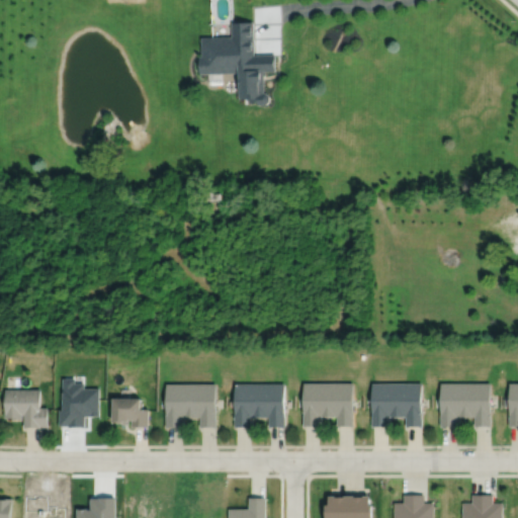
[(201,35),(202,55),(199,55),(200,72),(240,71),(241,76),(241,87),(239,87),(240,97),(249,96),(249,100),(258,100),(259,103),(267,103),(270,99),(270,94),(267,91),(265,91),(265,70),(276,70),(276,53),(255,54),(254,19),(232,20),(233,34),(211,35),(201,35)]
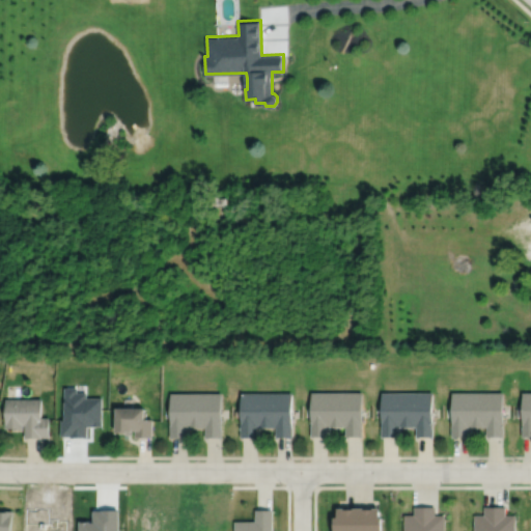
[(338,426),(329,426),(329,437),(312,437),(312,423),(312,392),(338,392),(338,426)]
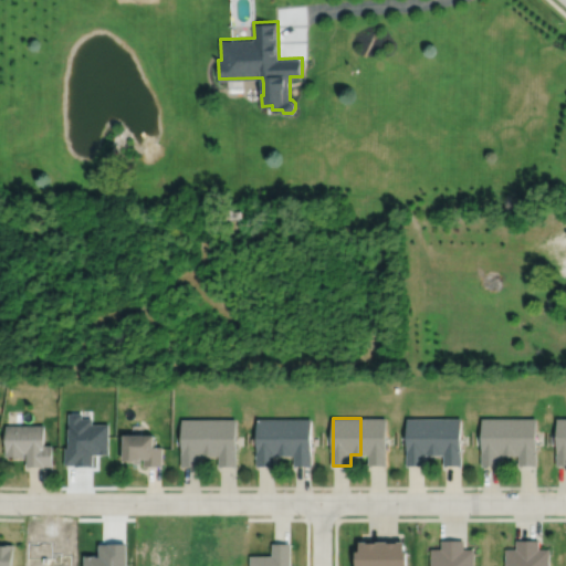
[(360,418),(388,418),(388,465),(369,465),(369,454),(360,454),(360,418)]
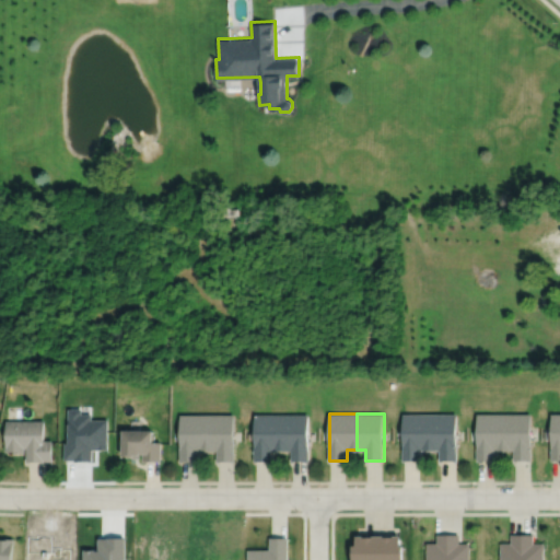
[(431,450),(421,451),(421,462),(404,462),(404,447),(404,413),(431,413),(431,450)]
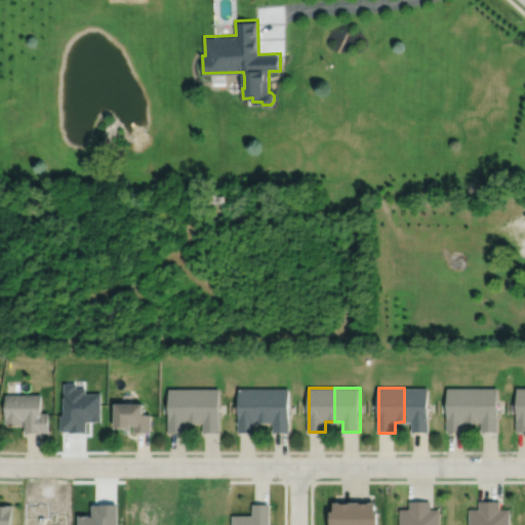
[(404,388),(430,388),(430,432),(412,432),(412,421),(404,421),(404,388)]
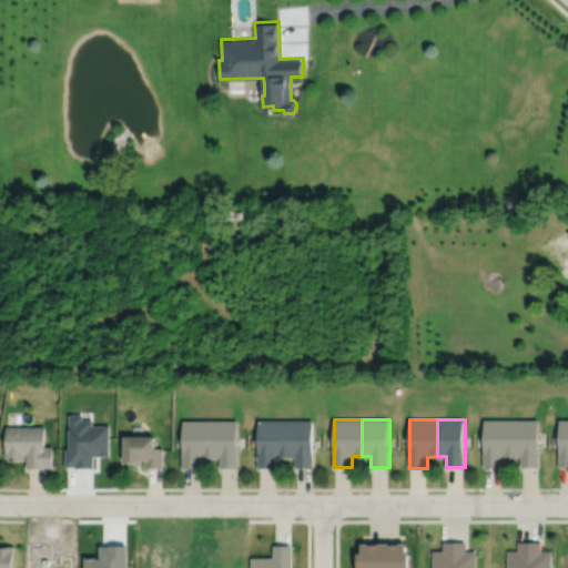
[(511,457),(501,457),(501,468),(485,468),(485,454),(485,419),(510,419),(511,457)]
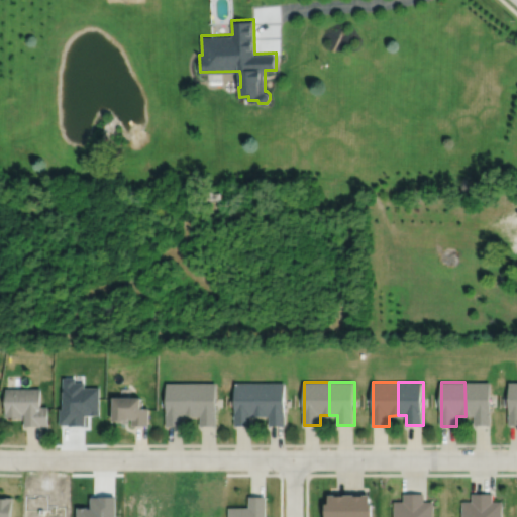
[(464,382),(489,382),(489,425),(474,426),(474,416),(466,416),(464,382)]
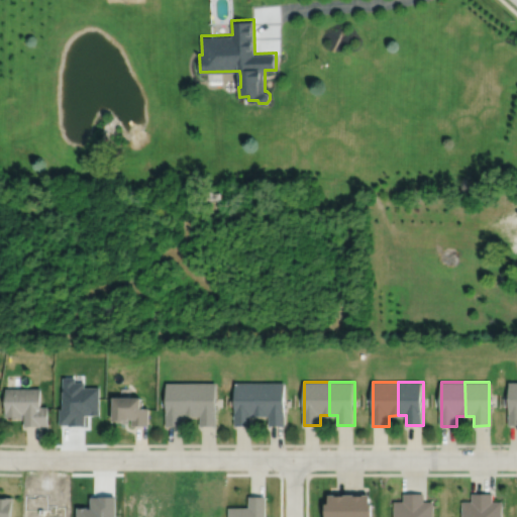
[(516,426),(507,426),(507,413),(508,413),(508,382),(516,382),(516,426)]
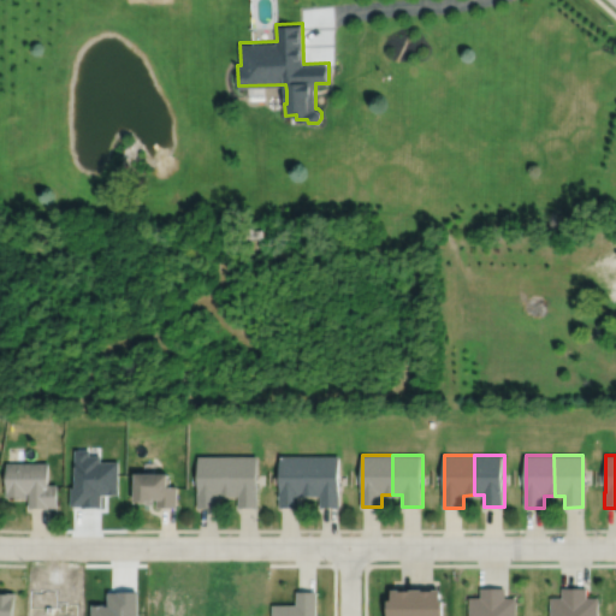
[(229,496),(218,496),(218,508),(199,508),(199,492),(199,456),(229,456),(229,496)]
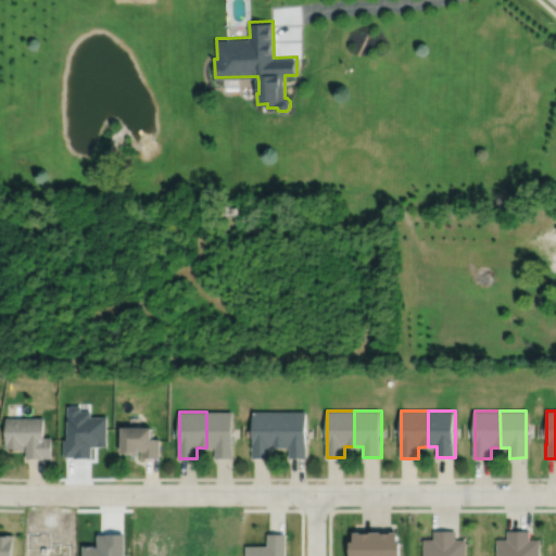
[(206,412),(234,412),(234,458),(215,458),(215,447),(206,447),(206,412)]
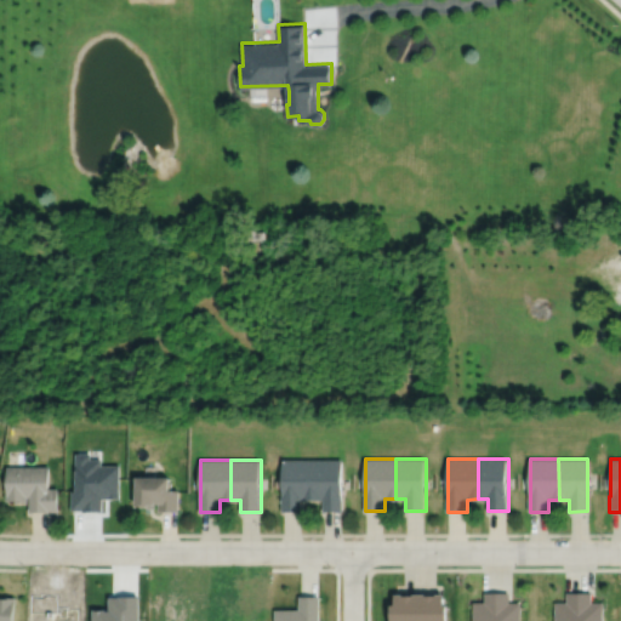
[(312,500),(302,500),(302,512),(281,512),(281,496),(283,496),(283,460),(312,460),(312,500)]
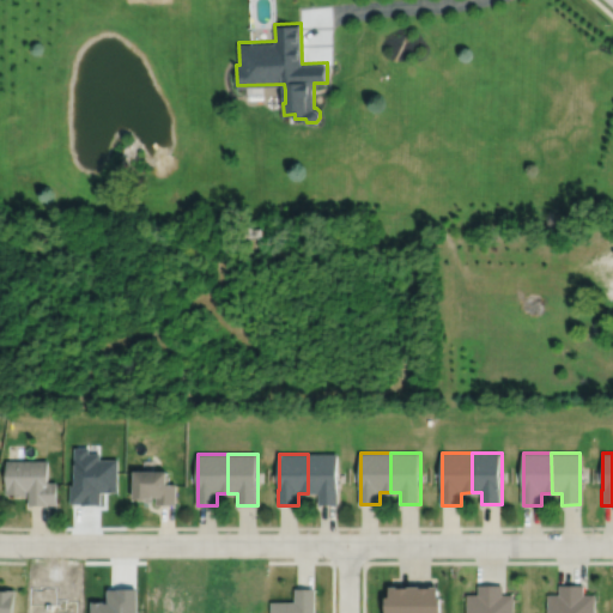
[(308,454),(338,454),(338,505),(319,505),(319,493),(308,493),(308,454)]
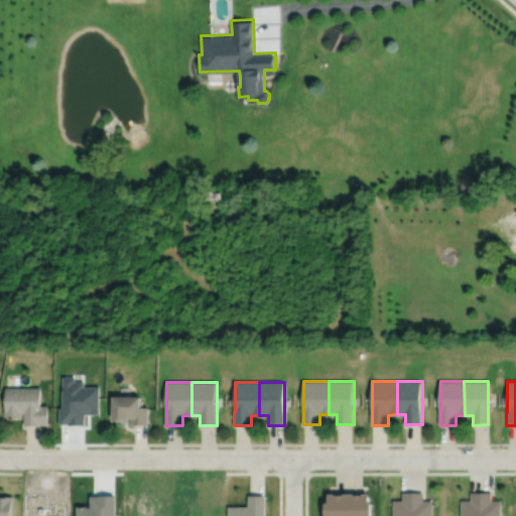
[(6,387),(6,416),(12,416),(12,418),(22,418),(22,413),(24,413),(24,426),(41,426),(41,424),(48,424),(48,406),(40,406),(40,387),(6,387)]
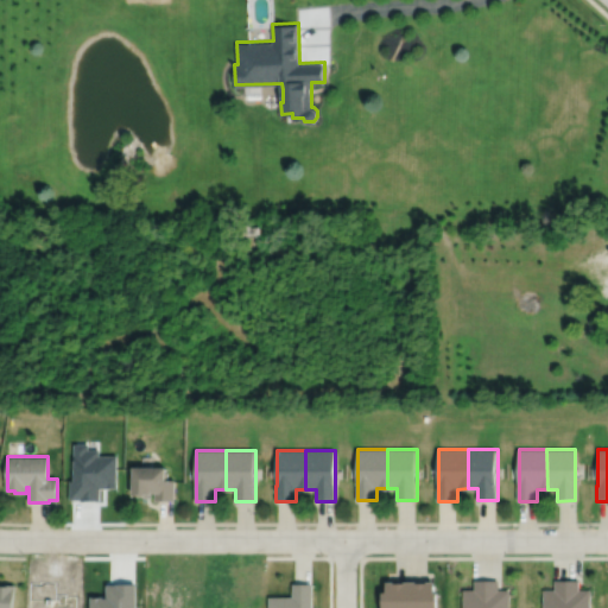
[(134,468),(134,496),(144,496),(144,498),(152,498),(152,493),(157,493),(156,501),(176,501),(176,480),(168,480),(168,468),(134,468)]
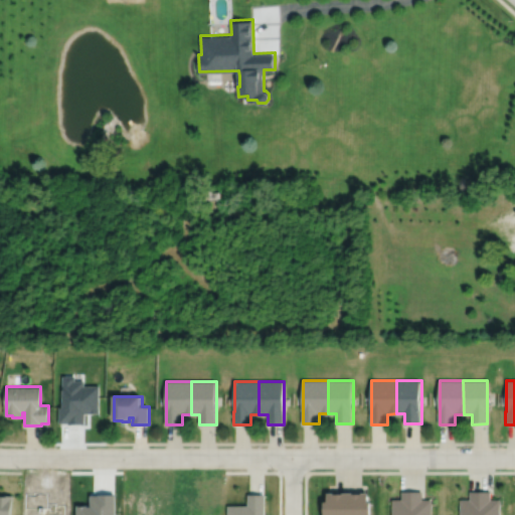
[(393,500),(393,514),(434,514),(434,500),(423,500),(423,492),(403,492),(403,500),(393,500)]
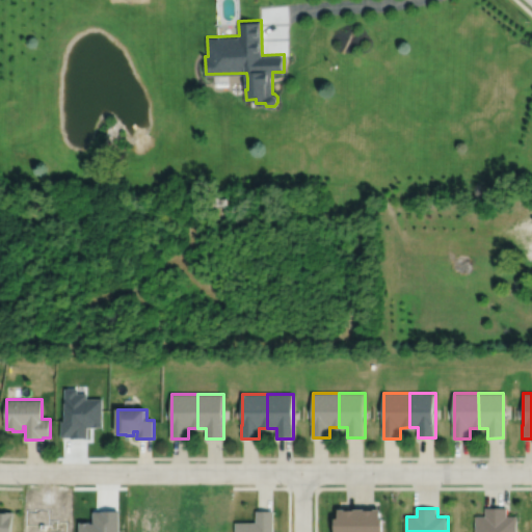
[(475,516),(475,531),(515,531),(515,516),(505,516),(505,508),(484,508),(484,516),(475,516)]
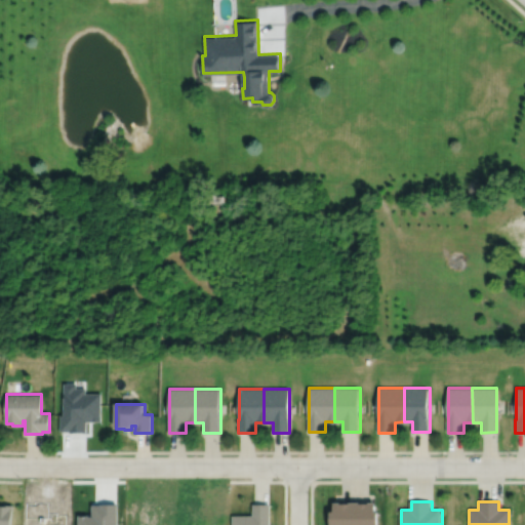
[(356,524),(356,503),(351,503),(342,503),(342,502),(335,502),(335,512),(332,512),(332,524),(356,524)]
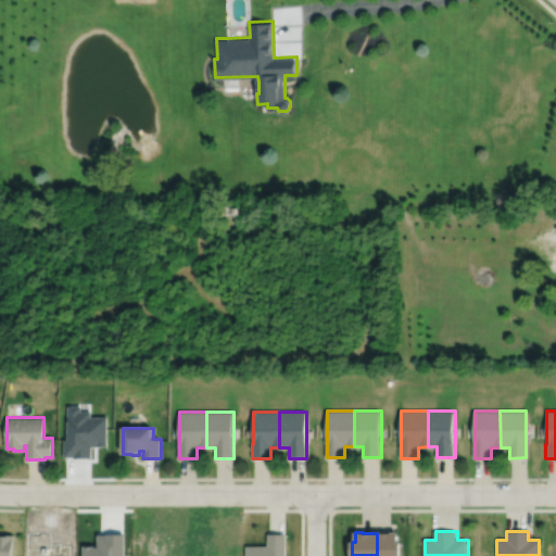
[(377,555),(403,555),(403,542),(400,542),(400,532),(392,532),(392,533),(382,534),(382,532),(377,533),(377,555)]
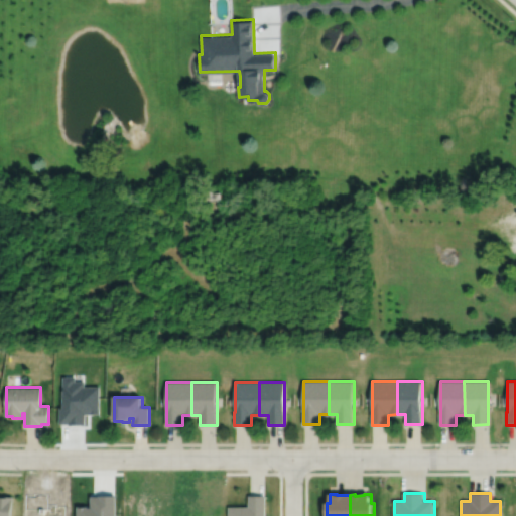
[(0,515),(10,515),(12,497),(0,495),(0,515)]
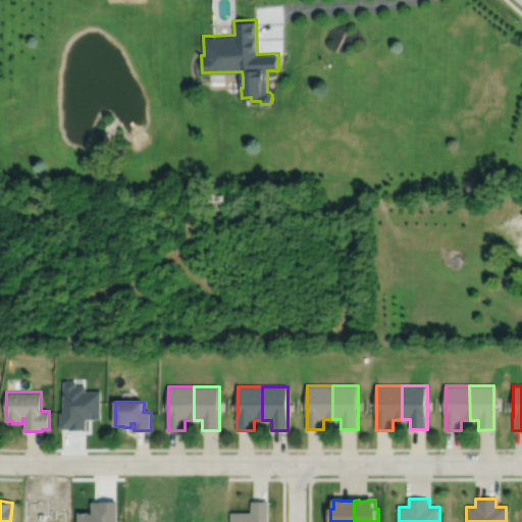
[(252,502),(252,513),(231,513),(231,521),(269,521),(269,502),(252,502)]
